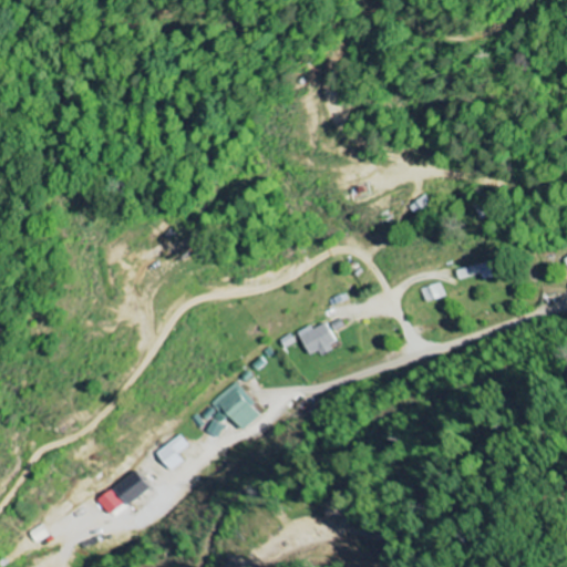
[(457,271),(461,280),(482,275),(483,280),(495,277),(490,261),(457,271)]
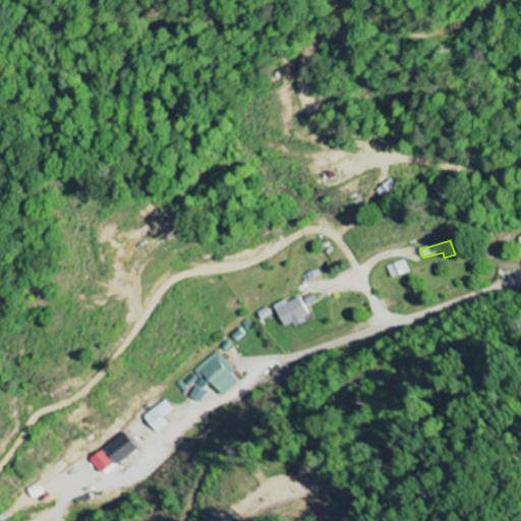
[(409,273),(405,261),(387,266),(391,279),(409,273)]
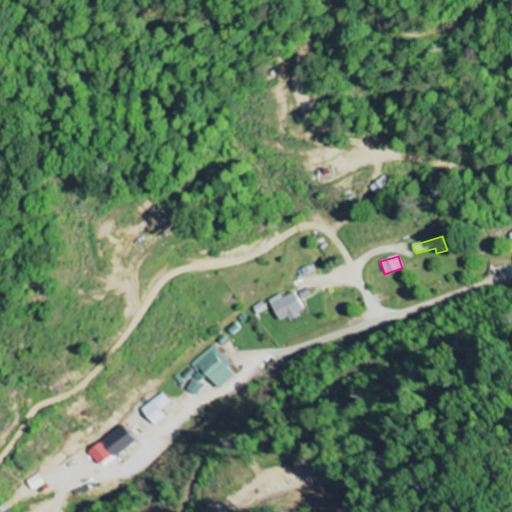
[(308,311),(297,291),(285,298),(283,293),(270,301),(281,322),(289,318),(290,321),(308,311)]
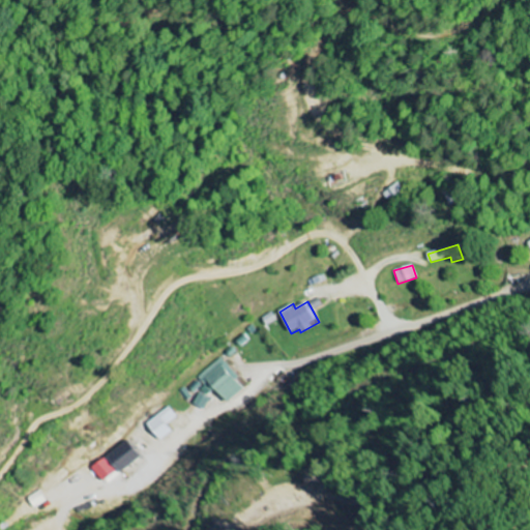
[(243,388),(219,359),(187,385),(196,395),(192,400),(199,409),(209,402),(205,395),(213,389),(225,404),(243,388)]
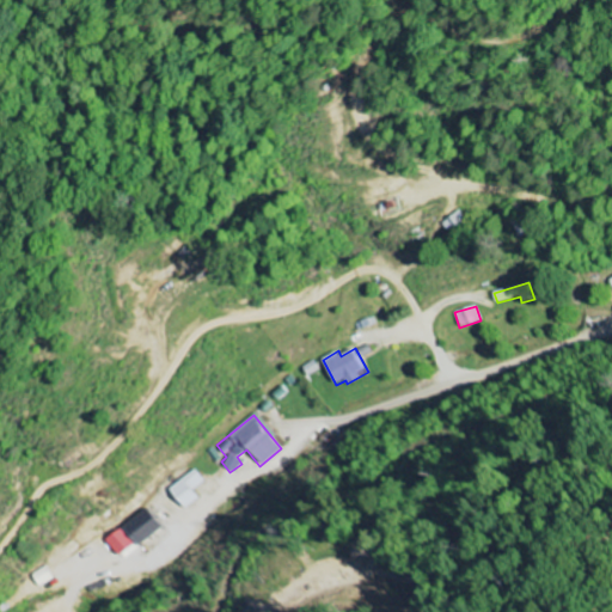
[(199,497),(193,490),(204,482),(195,470),(169,490),(184,509),(199,497)]
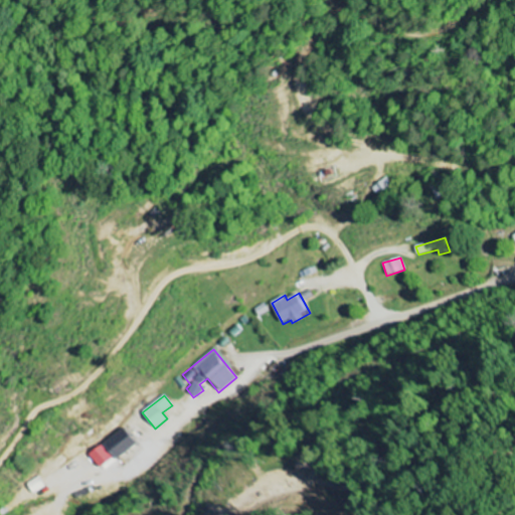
[(136,447),(126,430),(104,443),(114,460),(136,447)]
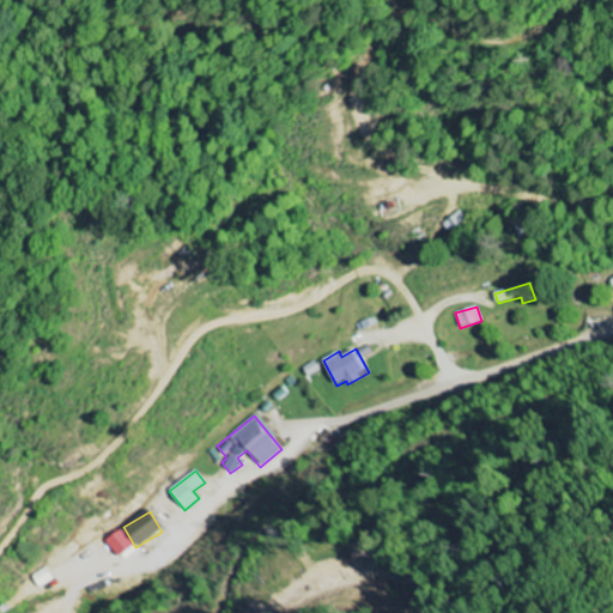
[(105,542),(120,558),(135,545),(121,529),(105,542)]
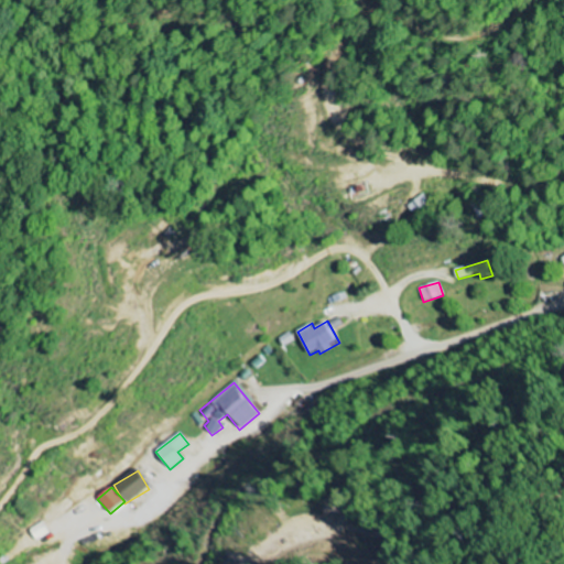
All buildings are outlined.
